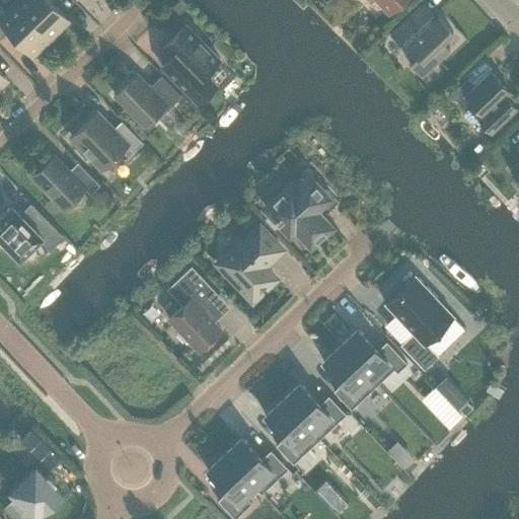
[(16,0),(15,1),(51,38),(69,20),(49,0),(16,0)]
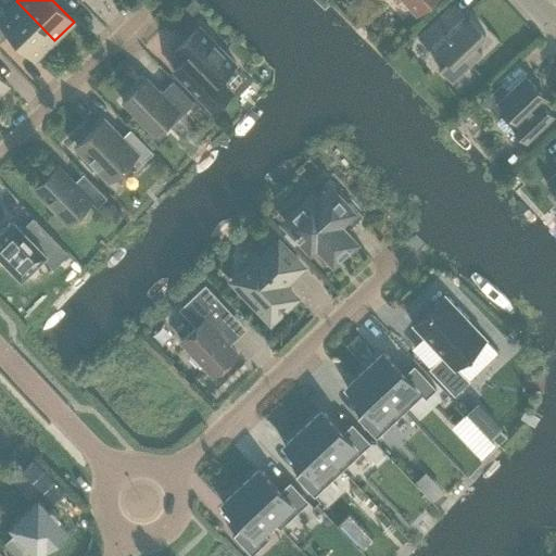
[(185,7),(190,13),(192,14),(201,5),(196,0),(190,0),(189,1),(184,7),(185,7)]
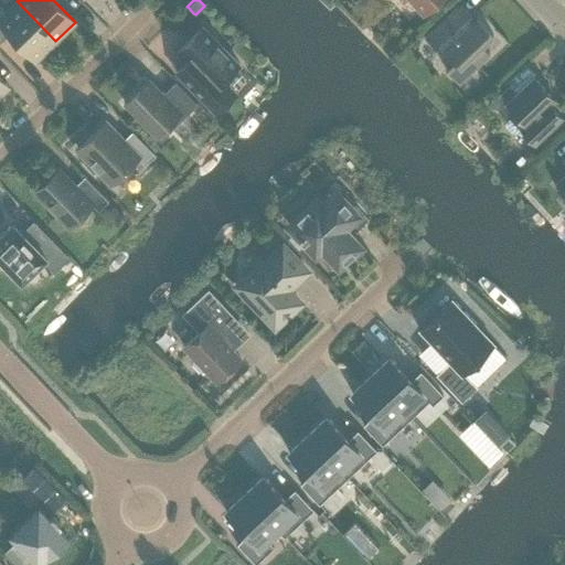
[(409,0),(424,14),(438,0),(409,0)]
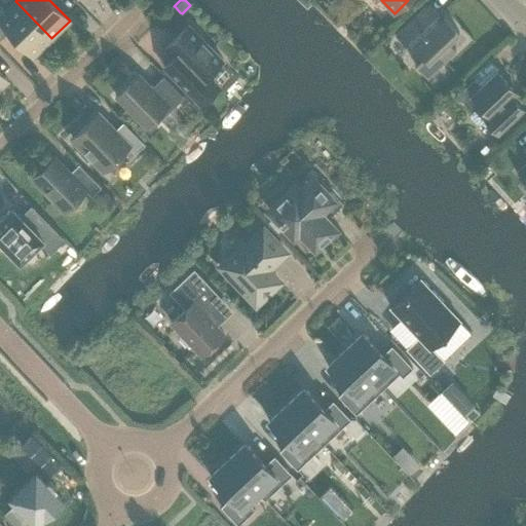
[(0,39),(8,31),(33,55),(51,38),(15,1),(5,12),(0,6),(0,39)]
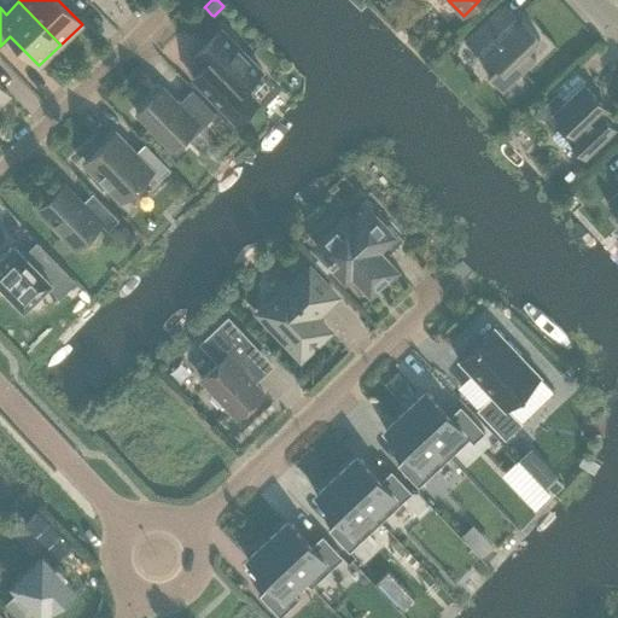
[(526,50),(540,38),(522,18),(516,24),(512,19),(516,17),(505,5),(465,41),(476,54),(481,50),(496,68),(488,76),(501,92),(535,59),(526,50)]
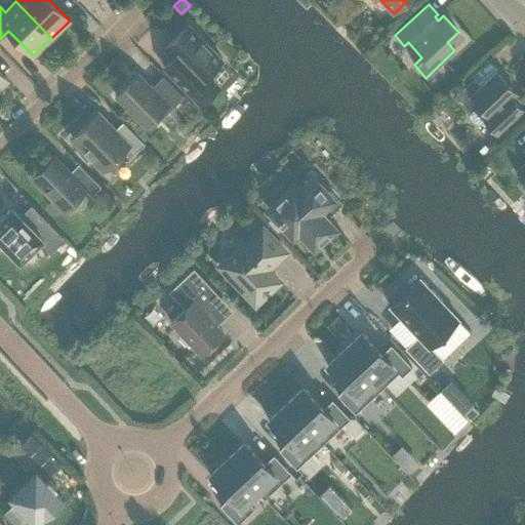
[(208,74),(223,59),(188,25),(164,47),(173,56),(173,62),(174,63),(166,71),(200,105),(219,85),(208,74)]
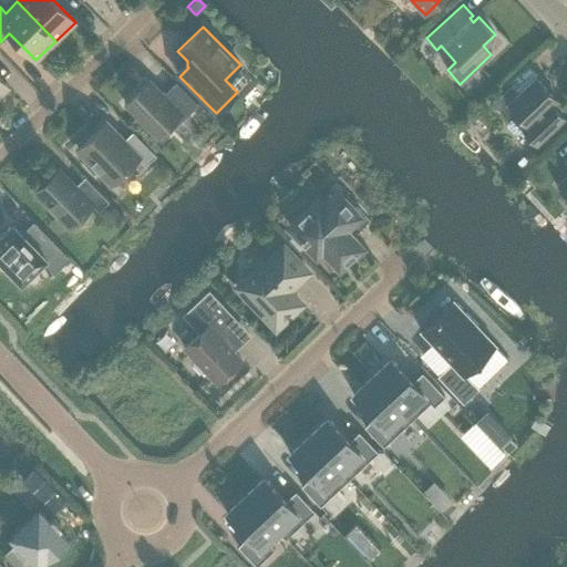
[(536,81),(522,95),(512,84),(492,103),(508,121),(508,126),(515,134),(526,134),(537,145),(564,119),(552,105),(556,102),(557,103),(558,102),(537,79),(536,80),(536,81)]
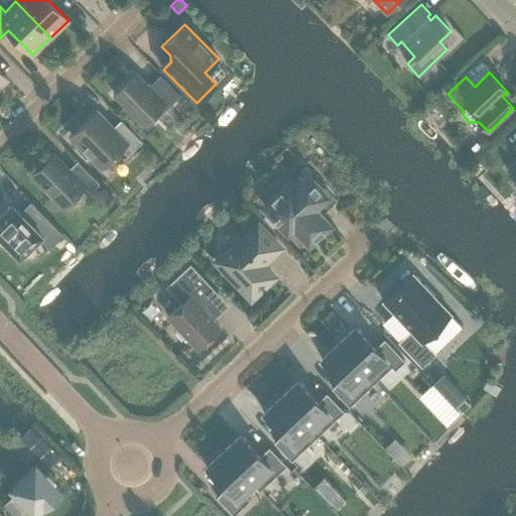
[(146,84),(135,73),(113,94),(143,125),(151,118),(156,118),(179,96),(159,76),(150,84),(146,84)]
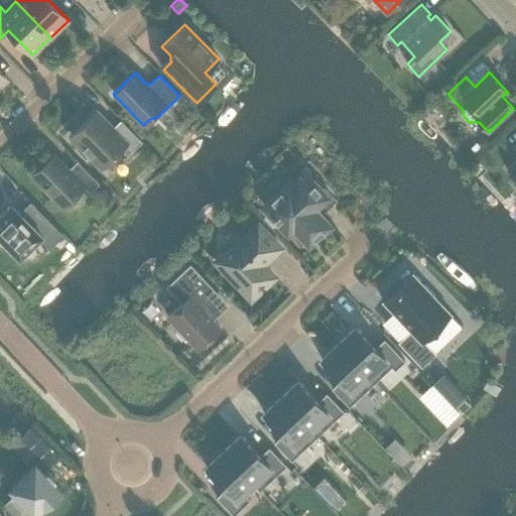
[(96,112),(71,135),(102,167),(126,144),(132,151),(142,141),(121,120),(112,128),(96,112)]
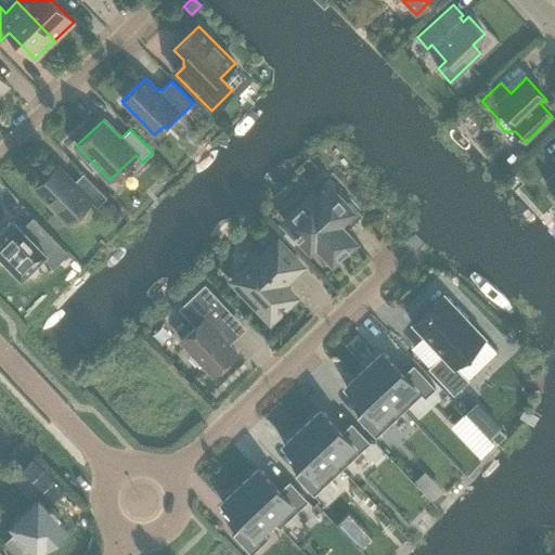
[(74,182),(56,165),(34,188),(67,222),(90,201),(95,207),(106,196),(82,173),(74,182)]
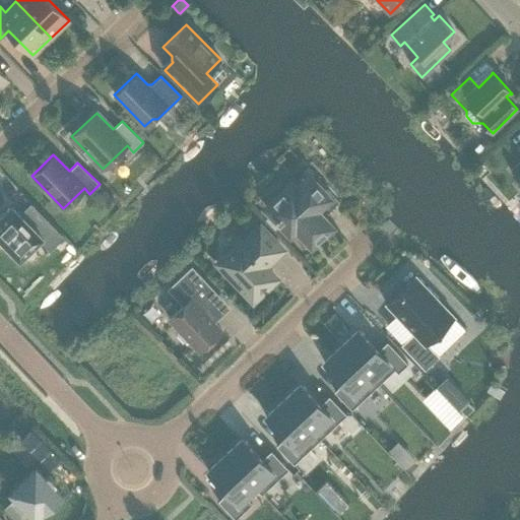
[(290,184),(265,208),(289,234),(295,229),(311,245),(331,225),(323,216),(339,201),(316,177),(313,181),(309,177),(297,189),(290,184)]
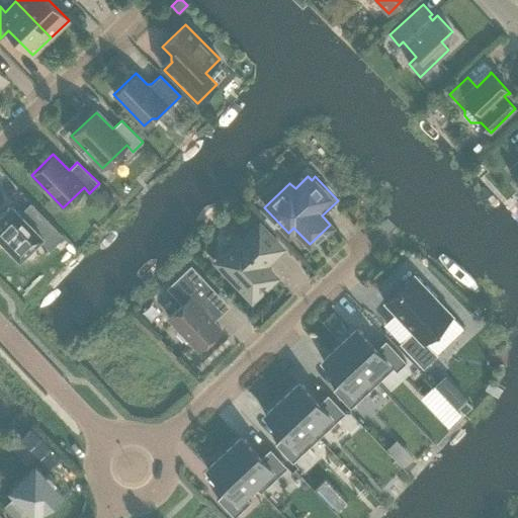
[(9,202),(0,210),(0,239),(17,257),(36,238),(46,247),(41,251),(42,252),(61,235),(28,201),(26,202),(28,203),(19,213),(9,202)]
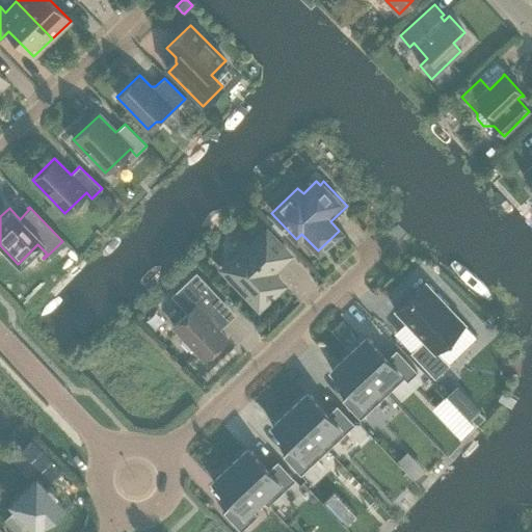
[(247,248),(246,247),(222,269),(259,308),(283,285),(270,272),(288,256),(266,232),(247,248)]
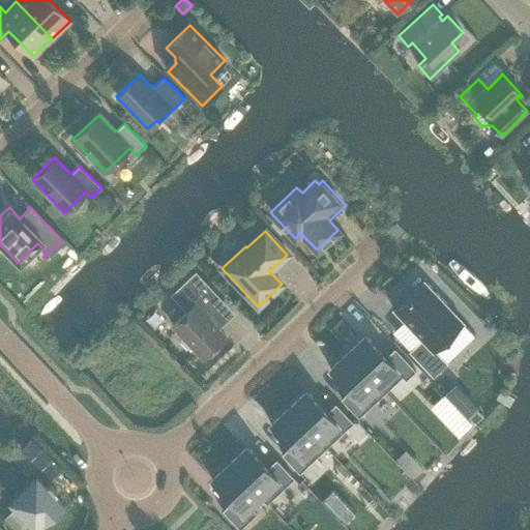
[(186,312),(172,325),(182,335),(181,341),(188,348),(193,347),(203,358),(226,336),(203,312),(218,296),(196,271),(171,294),(186,312)]
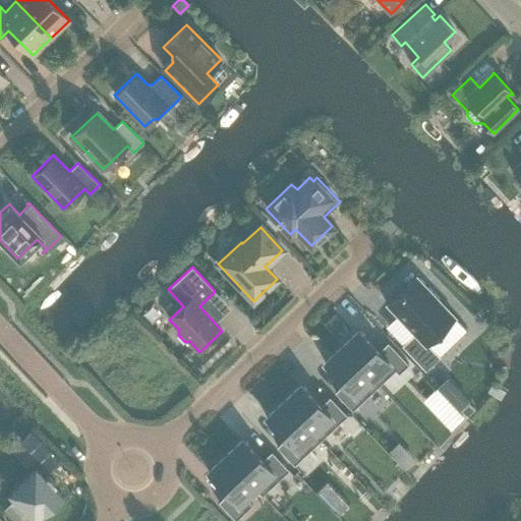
[(417,278),(388,305),(416,336),(404,347),(426,370),(439,359),(426,347),(456,320),(417,278)]
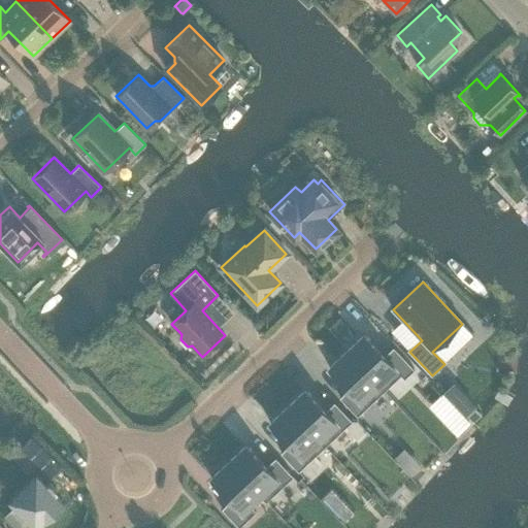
[(364,334),(347,351),(384,391),(400,374),(403,378),(414,369),(393,347),(384,355),(364,334)]
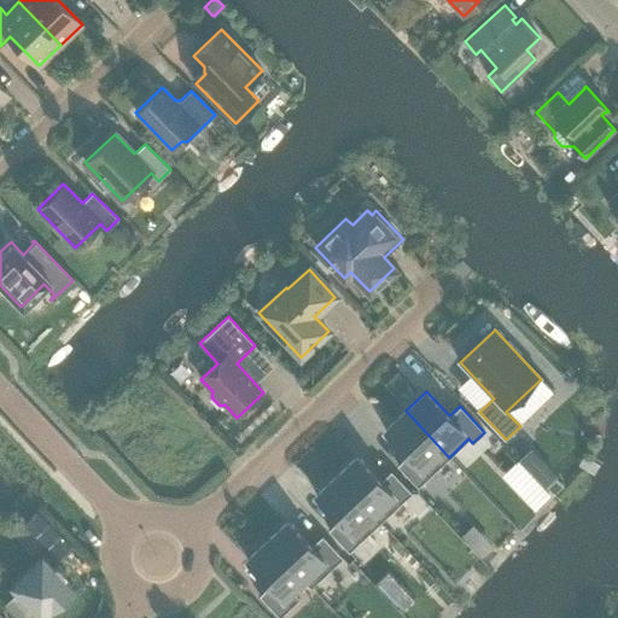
[(406,410),(385,430),(408,455),(397,465),(418,487),(449,458),(406,410)]
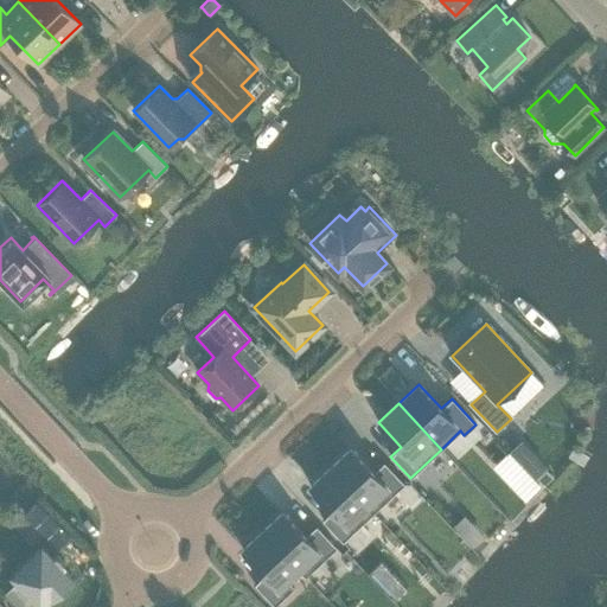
[(351,448),(331,467),(374,512),(404,484),(384,462),(374,472),(351,448)]
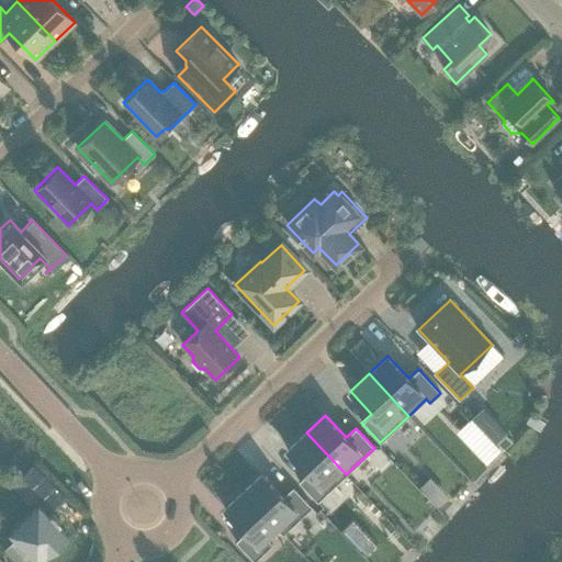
[(306,433),(288,450),(308,472),(299,482),(317,502),(346,474),(306,433)]
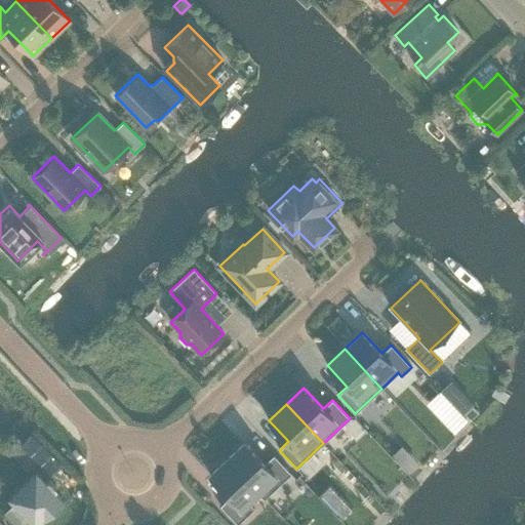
[(31,435),(12,453),(22,463),(31,454),(50,474),(61,463),(31,435)]
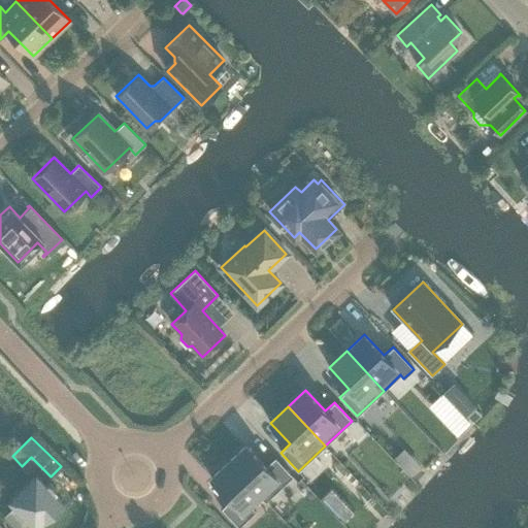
[(246,444),(229,462),(266,501),(293,475),(275,457),(266,466),(246,444)]
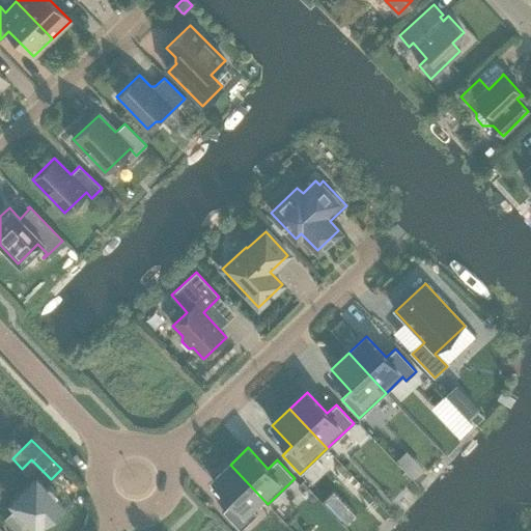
[(230,465),(212,481),(231,502),(223,510),(241,529),(257,513),(250,506),(260,497),(267,504),(268,504),(230,465)]
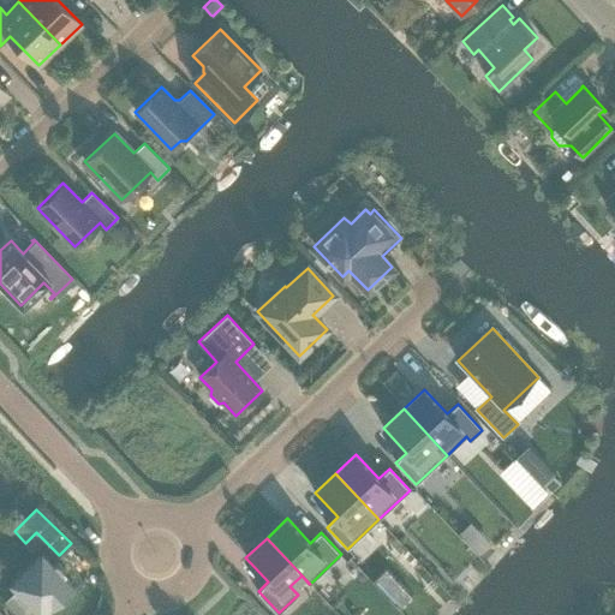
[(17,589),(6,598),(21,614),(24,614),(34,607),(41,614),(52,604),(54,607),(76,587),(64,577),(67,573),(57,561),(53,565),(42,553),(11,583),(17,589)]
